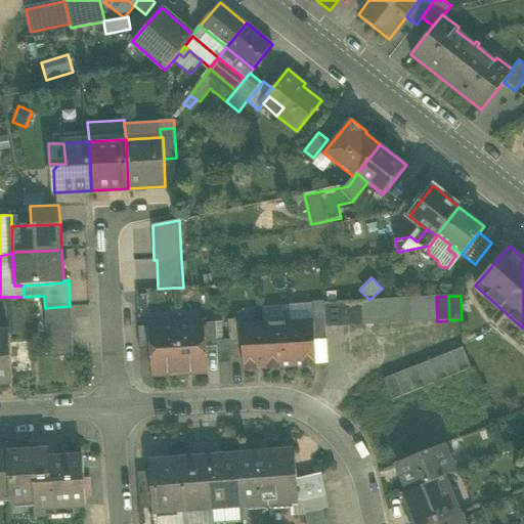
[(425,321),(437,321),(436,297),(424,298),(425,321)]
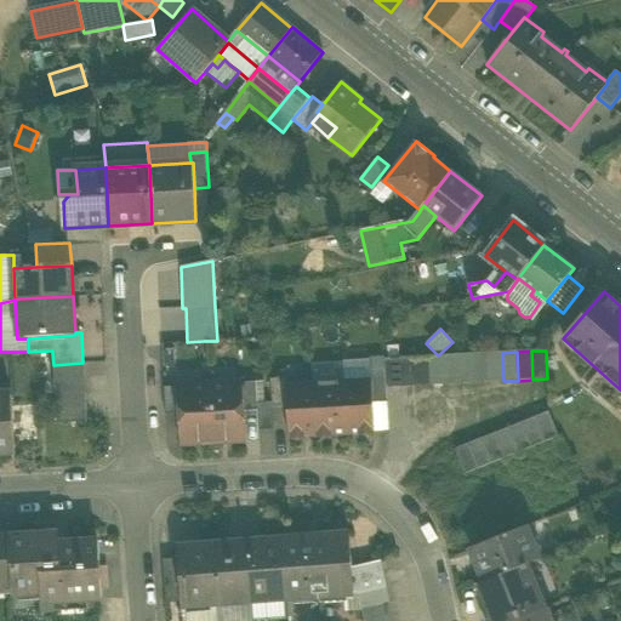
[(474,383),(489,382),(488,353),(473,354),(474,383)]
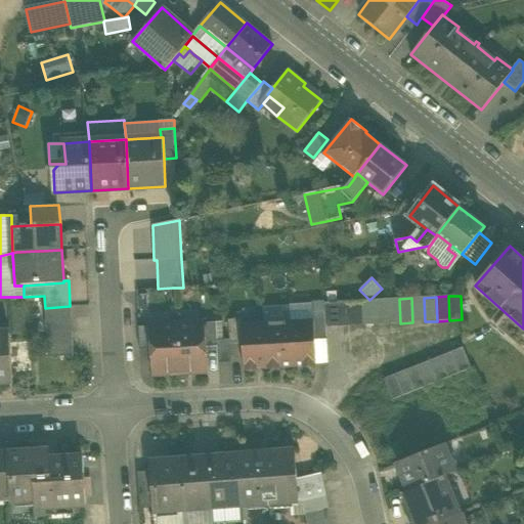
[(412,322),(425,321),(424,298),(411,298),(412,322)]
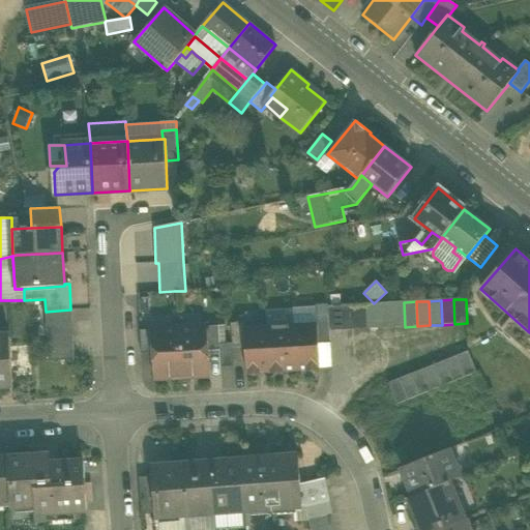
[(392,328),(405,327),(404,302),(391,303),(392,328)]
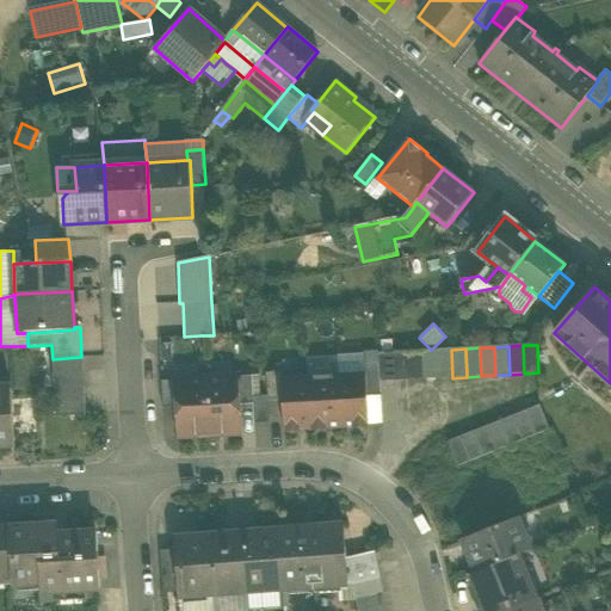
[(424,380),(438,378),(437,350),(431,350),(423,351),(424,380)]
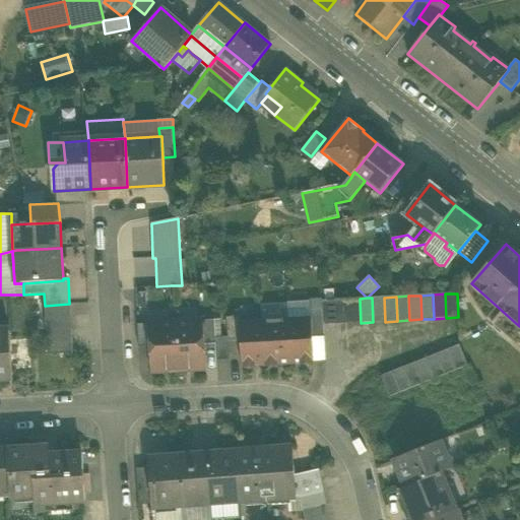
[(373,322),(385,322),(384,298),(372,298),(373,322)]
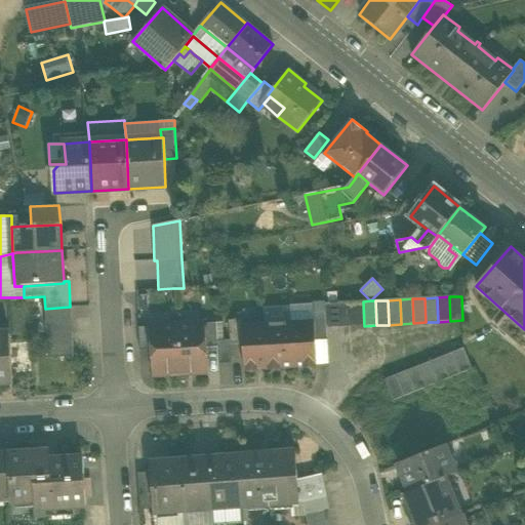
[(314,313),(325,312),(325,301),(313,303),(313,305),(314,313)]
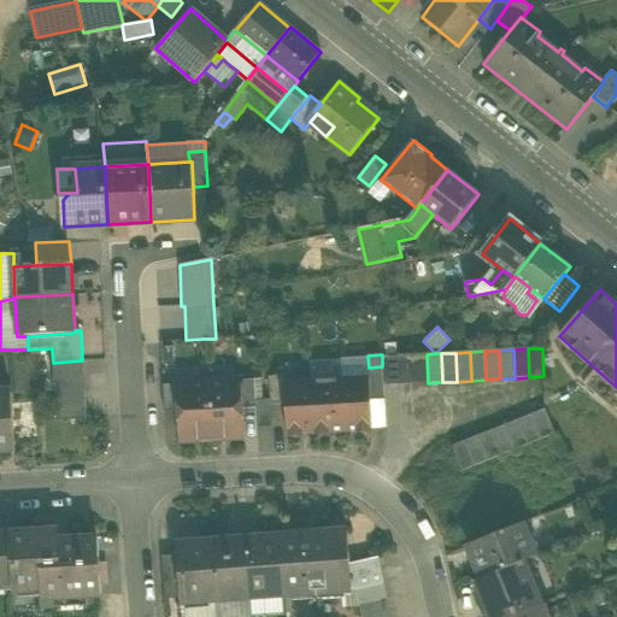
[(413,385),(428,383),(427,354),(412,356),(413,385)]
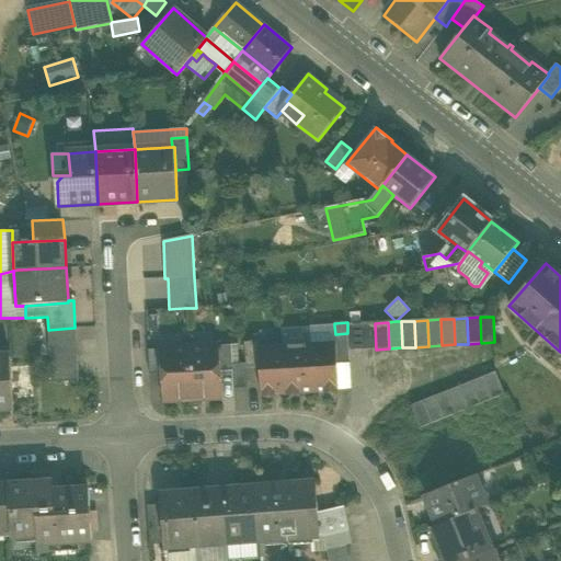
[(363,350),(362,323),(348,324),(350,351),(363,350)]
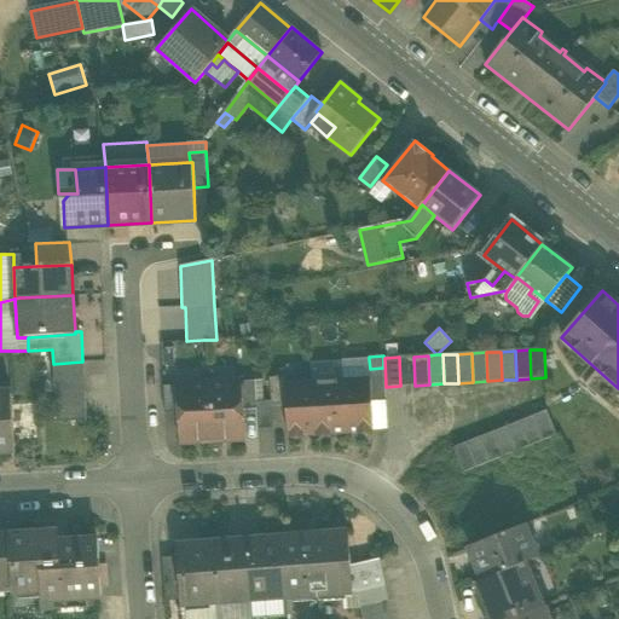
[(415,386),(414,357),(399,357),(400,386),(415,386)]
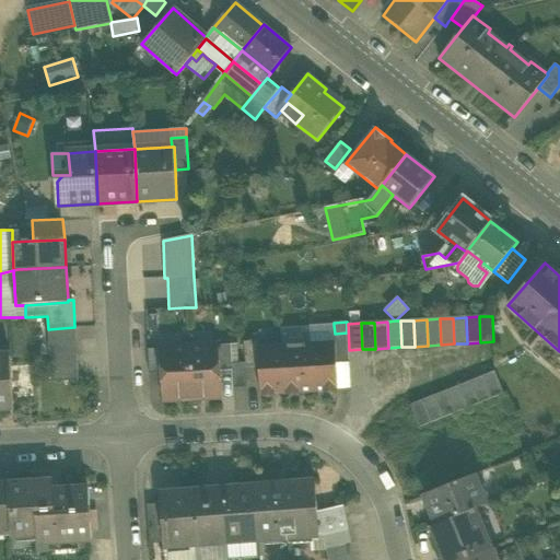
[(310,326),(311,343),(335,342),(335,334),(334,325),(310,326)]
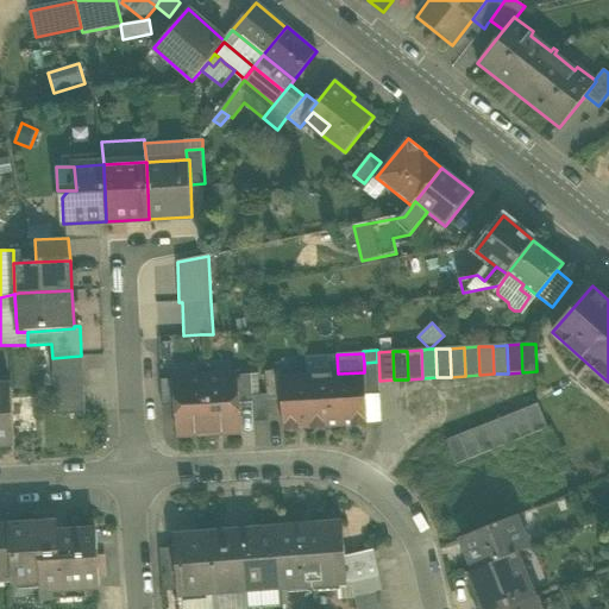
[(338,374),(337,355),(306,356),(307,376),(338,374)]
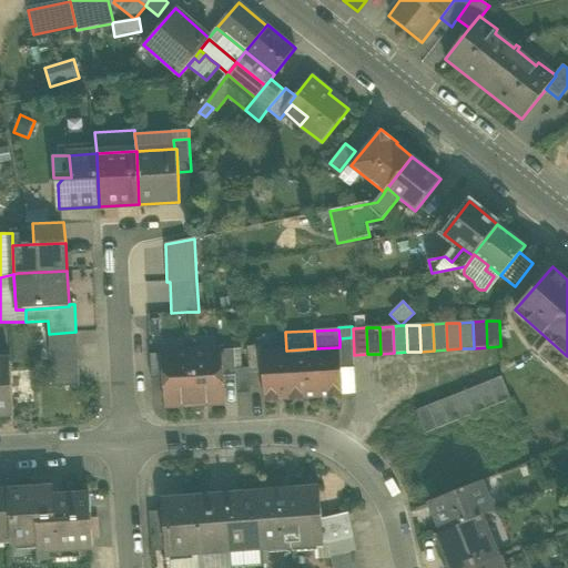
[(49,334),(49,347),(77,345),(75,332),(49,334)]
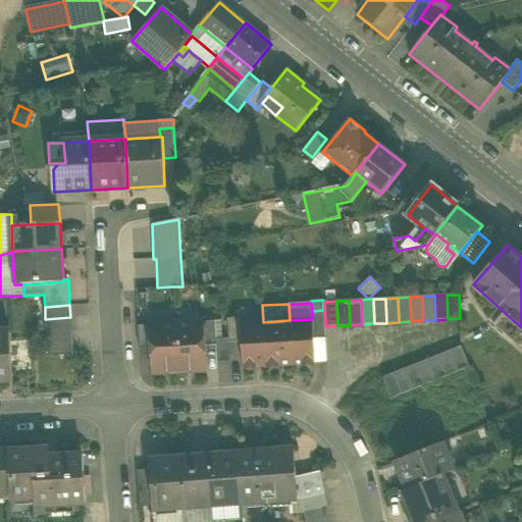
[(312,319),(313,338),(325,338),(323,310),(312,311),(312,319)]
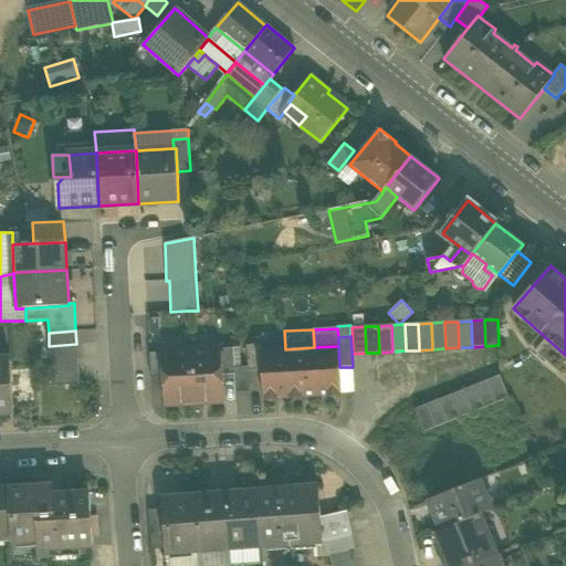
[(77,357),(76,344),(49,346),(50,358),(77,357)]
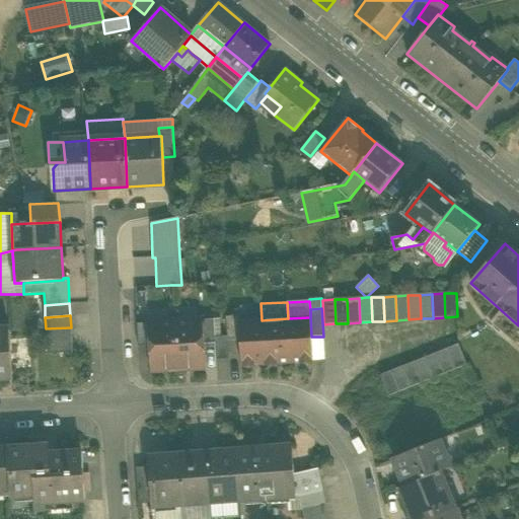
[(226,316),(227,336),(227,341),(239,340),(238,321),(238,316),(226,316)]
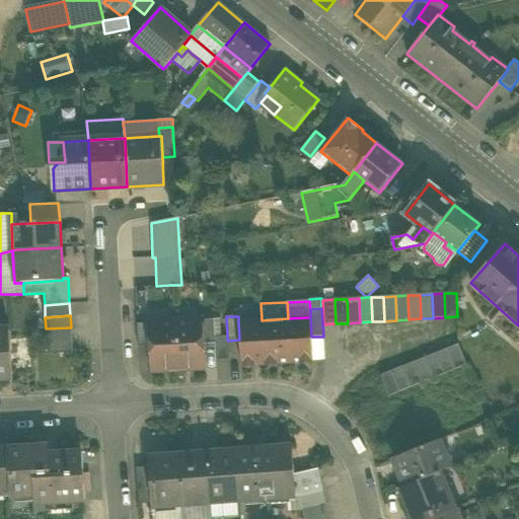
[(310,317),(288,318),(290,363),(300,363),(300,364),(311,364),(311,362),(313,362),(312,358),(311,337),(310,317)]
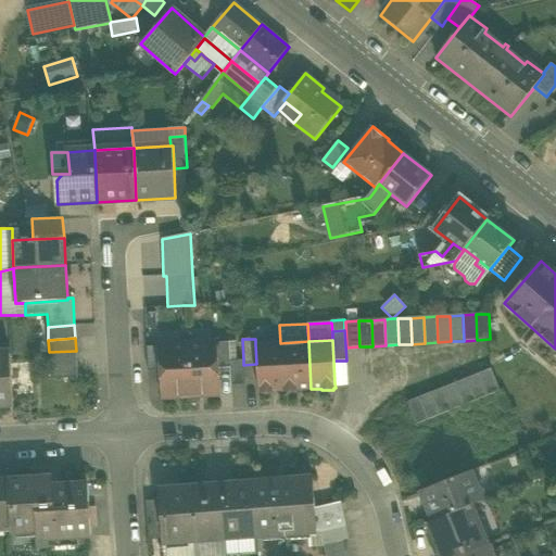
[(308,341),(280,343),(282,391),(285,391),(285,392),(297,392),(297,390),(311,389),(308,341)]
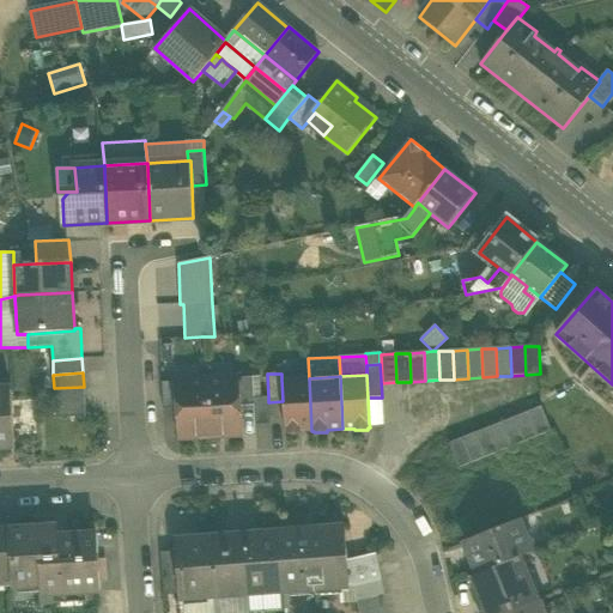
[(238,377),(207,380),(210,437),(241,435),(240,406),(238,377)]
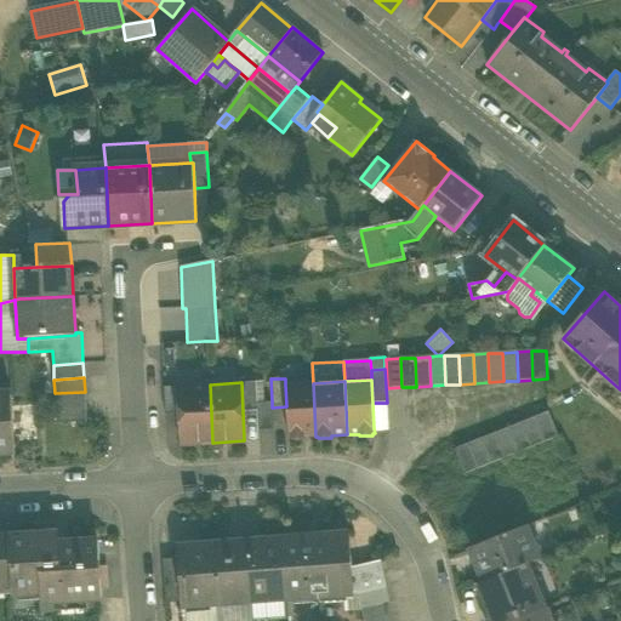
[(243,411),(257,410),(257,403),(256,382),(241,382),(243,411)]
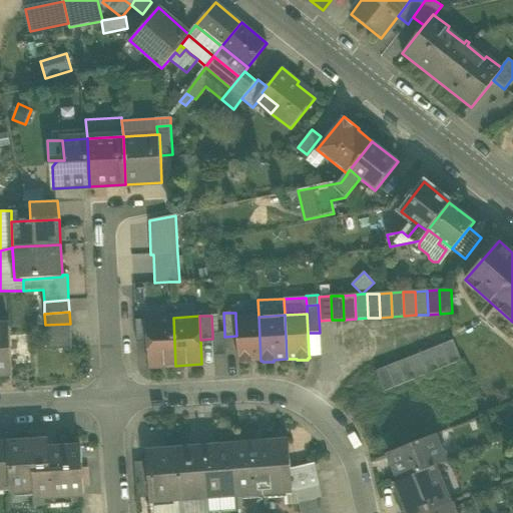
[(251,361),(261,361),(259,317),(235,318),(236,336),(238,362),(240,362),(240,363),(251,363),(251,361)]
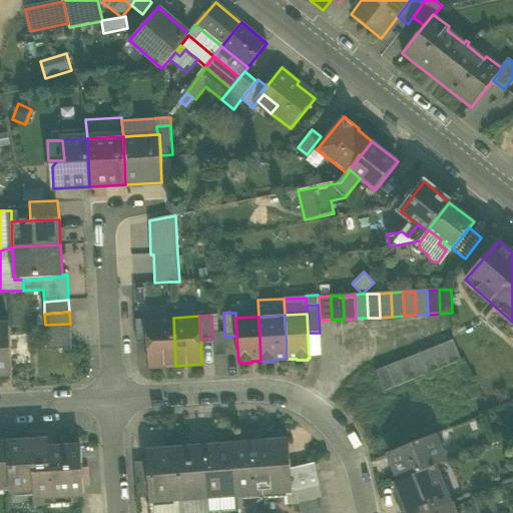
[(150,367),(175,366),(173,318),(147,319),(148,342),(150,367)]
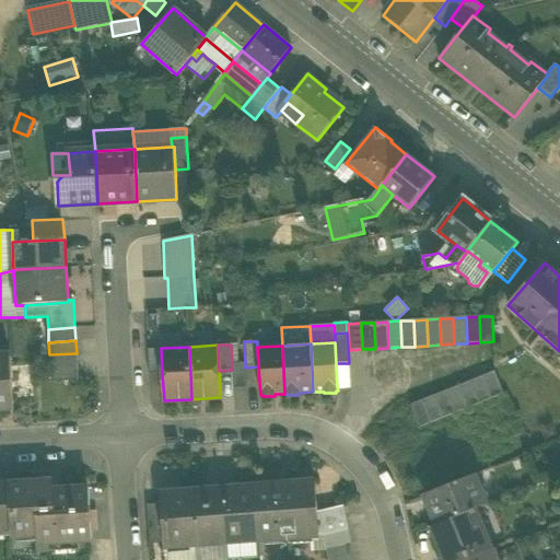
[(148,349),(149,374),(162,373),(161,348),(148,349)]
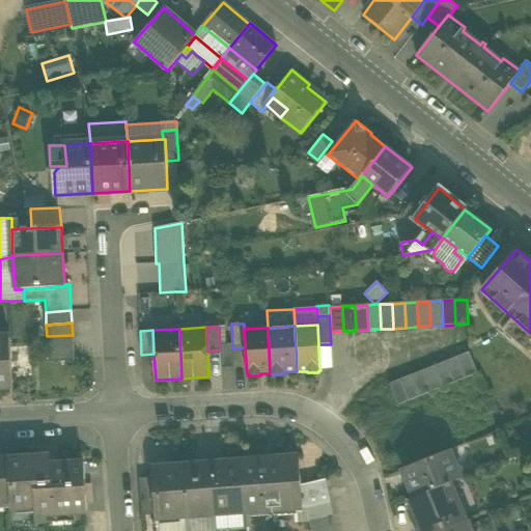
[(73,346),(73,335),(47,336),(48,347),(73,346)]
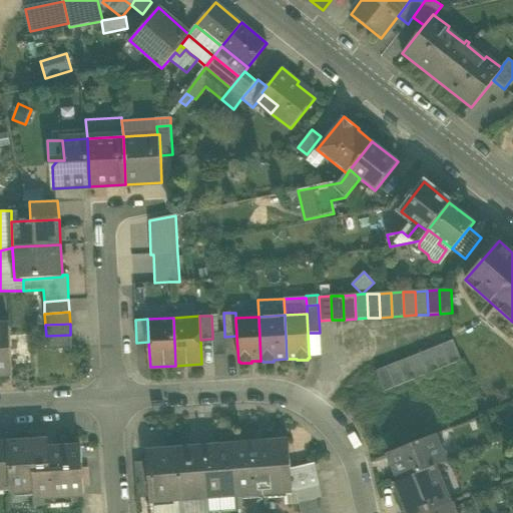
[(0,327),(0,374),(12,374),(9,327),(0,327)]
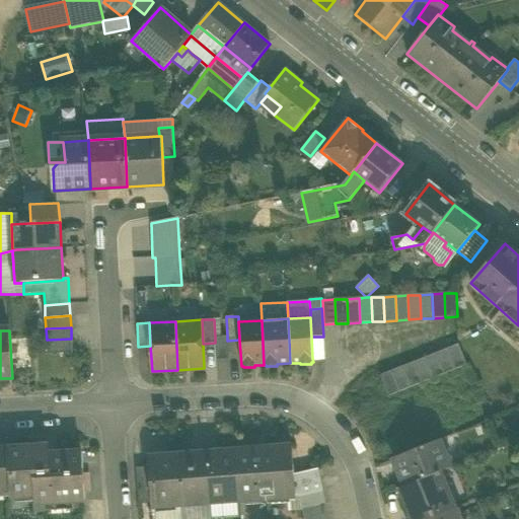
[(228,359),(227,341),(227,336),(221,337),(215,337),(215,343),(216,360),(228,359)]
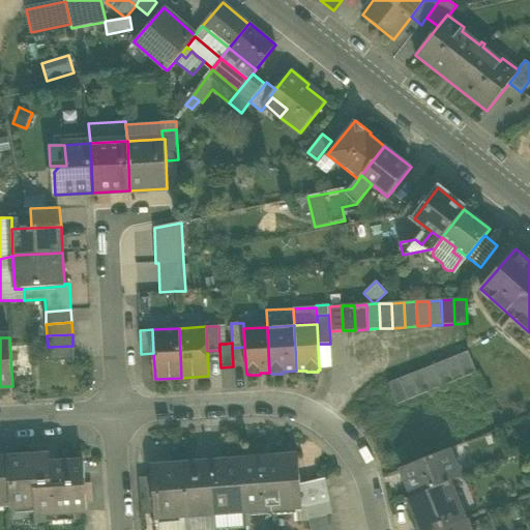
[(330,344),(318,344),(319,365),(331,365),(330,344)]
